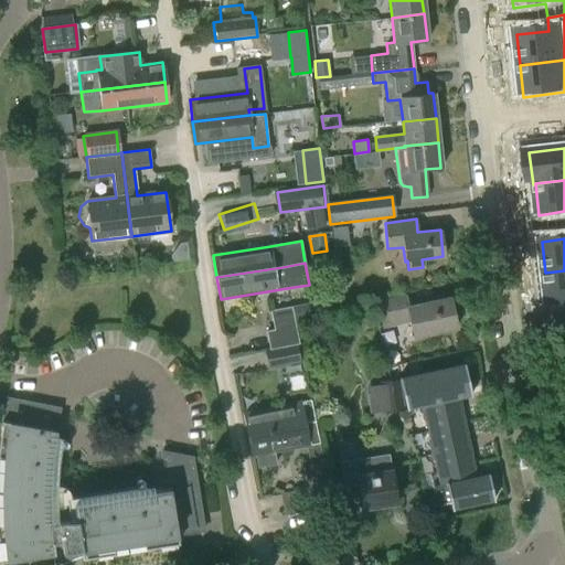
[(564,270),(545,273),(550,304),(564,301),(564,270)]
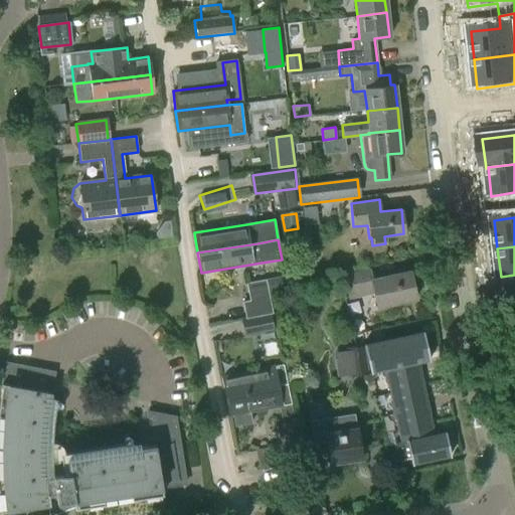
[(371,279),(369,270),(343,275),(348,299),(374,294),(377,308),(415,300),(409,271),(371,279)]
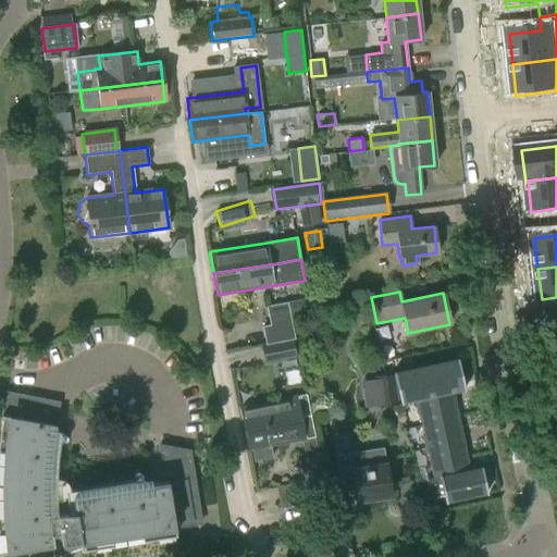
[(301,300),(285,302),(288,318),(304,316),(301,300)]
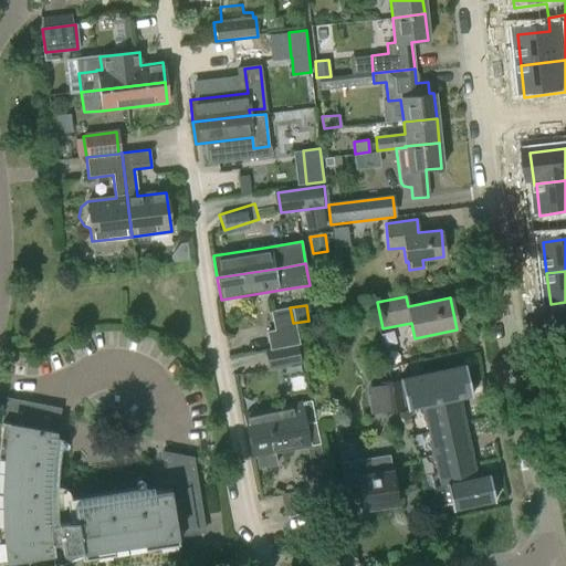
[(268,335),(270,348),(270,350),(296,345),(290,307),(271,311),(276,333),(268,335)]
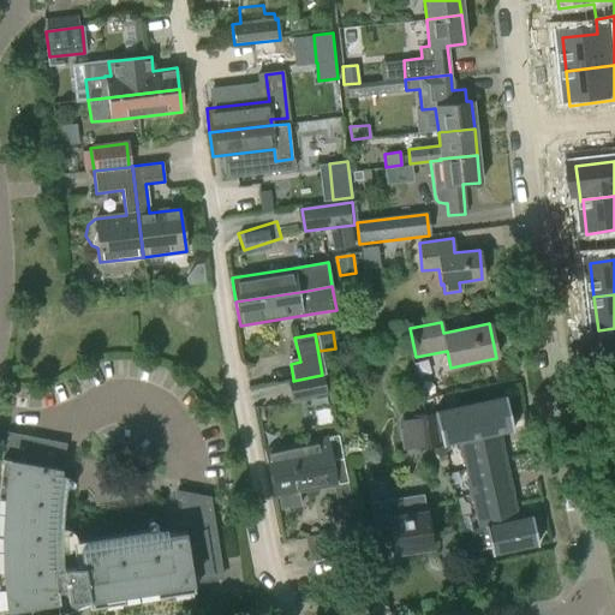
[(346,362),(340,368),(344,376),(351,378),(358,372),(356,364),(346,362)]
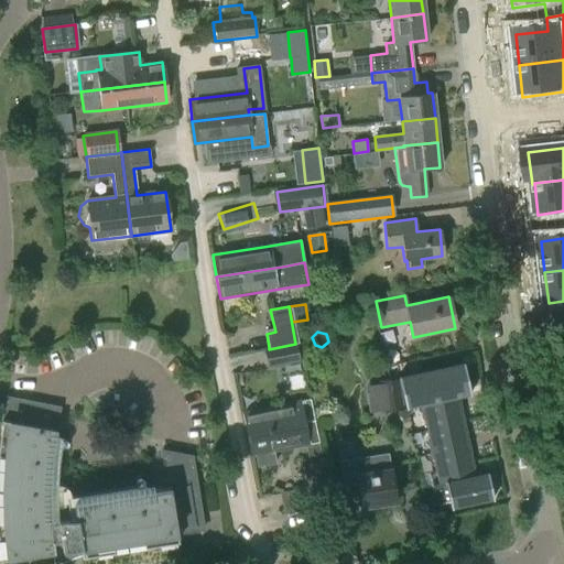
[(269,349),(269,347),(263,348),(268,367),(299,360),(295,344),(269,349)]
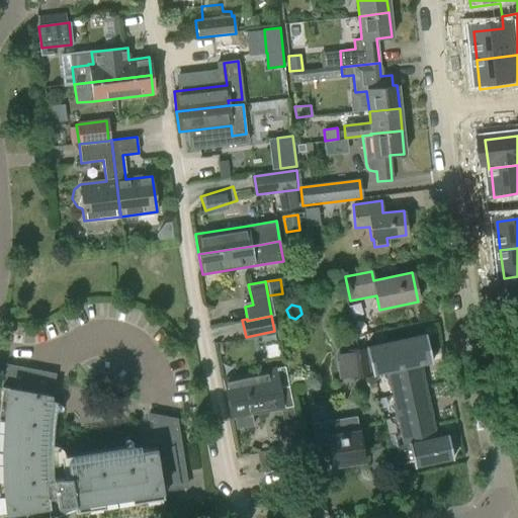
[(400,462),(400,463),(412,461),(414,467),(415,467),(414,460),(450,452),(451,459),(452,458),(447,434),(446,434),(446,435),(436,437),(421,364),(430,362),(431,363),(432,363),(425,333),(424,334),(367,347),(367,346),(365,346),(366,348),(372,375),(373,375),(373,374),(385,372),(389,385),(390,384),(395,407),(393,407),(396,421),(397,421),(403,444),(397,446),(400,462)]
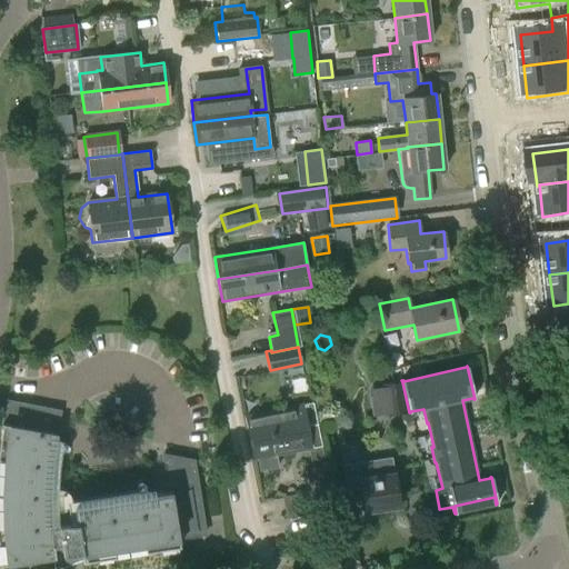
[(407,415),(402,382),(385,385),(389,417),(407,415)]
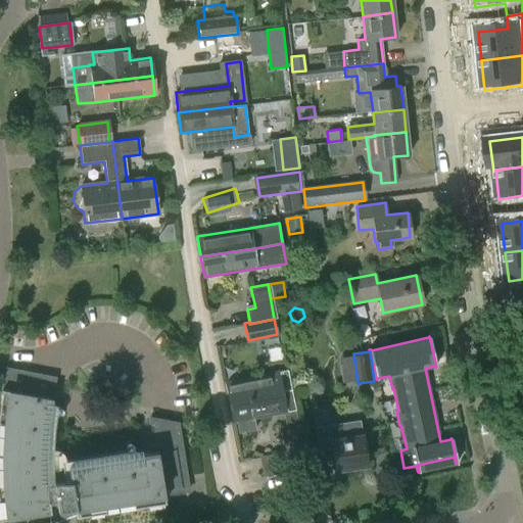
[(226,383),(230,402),(290,390),(286,370),(226,383)]
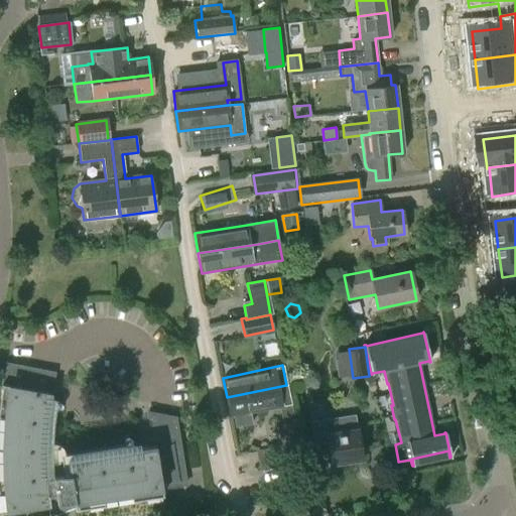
[(162,495),(161,489),(185,485),(174,417),(148,412),(153,445),(66,460),(66,475),(46,476),(45,449),(47,422),(50,394),(1,384),(0,392),(0,513),(73,502),(74,509),(162,495)]
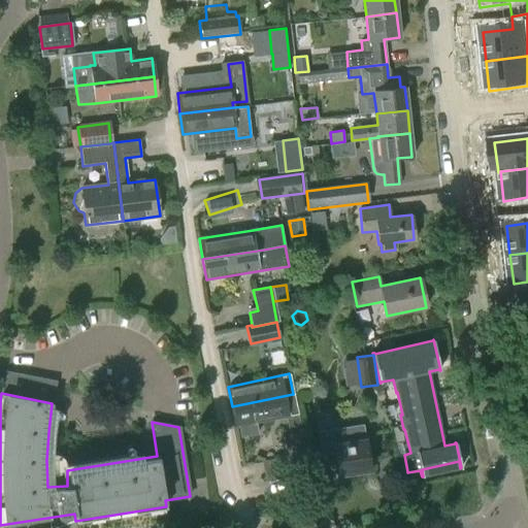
[(293,394),(232,406),(236,426),(297,414),(293,394)]
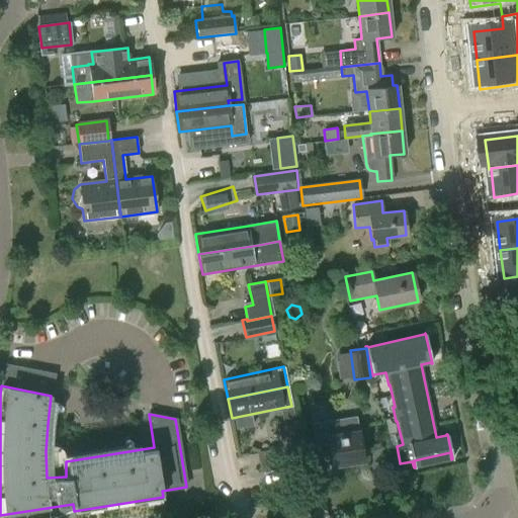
[(318,459),(331,458),(332,466),(363,461),(357,417),(313,424),(318,459)]
